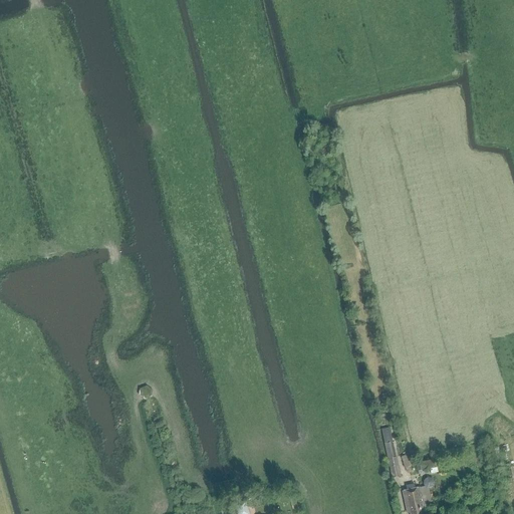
[(151,397),(152,391),(146,386),(139,389),(138,396),(145,400),(151,397)]
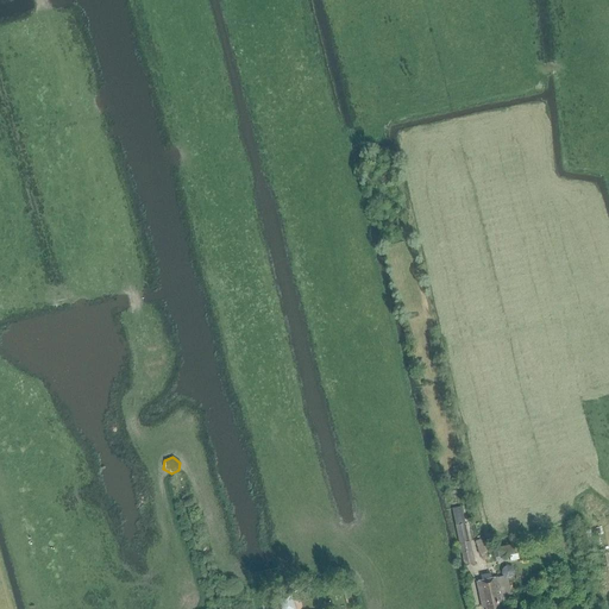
[(460,507),(451,509),(463,566),(475,564),(471,551),(469,541),(466,542),(462,525),(464,525),(460,507)]
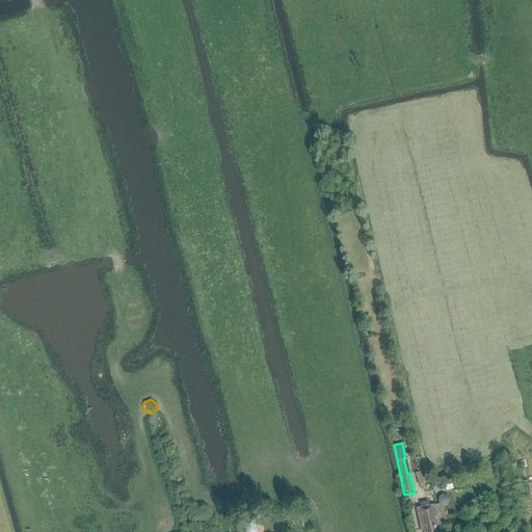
[(454,483),(453,475),(429,480),(430,487),(454,483)]
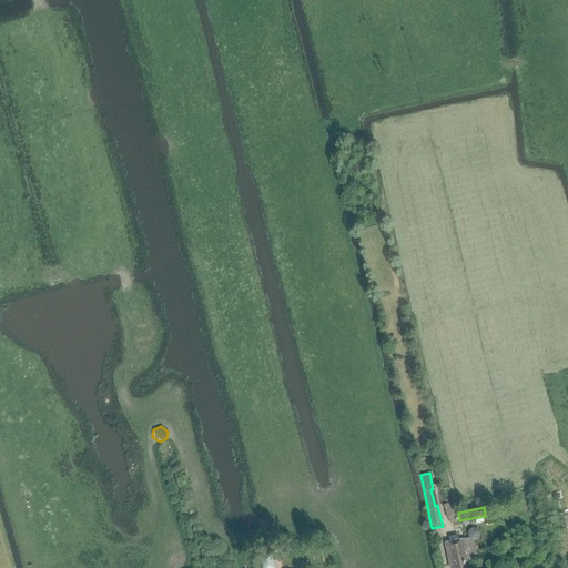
[(464,567),(464,564),(467,563),(467,565),(470,565),(472,564),(474,561),(475,560),(476,558),(476,557),(476,556),(475,551),(474,545),(473,540),(472,538),(470,537),(468,538),(462,539),(463,540),(458,540),(457,536),(448,538),(449,543),(444,544),(449,566),(452,566),(452,567),(464,567)]
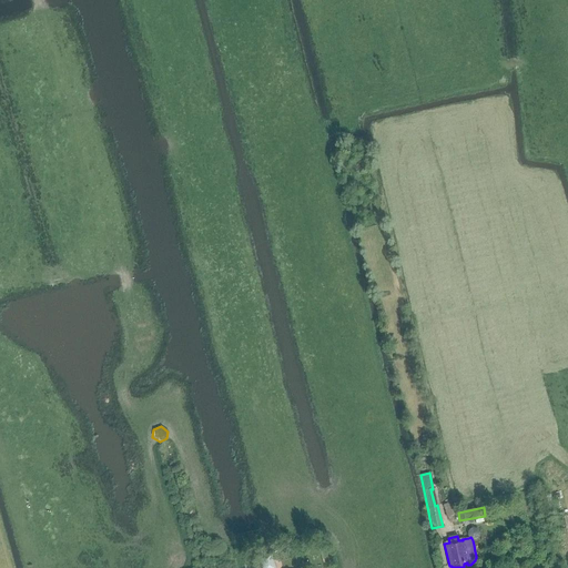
[(275,567),(271,554),(257,557),(261,567),(275,567)]
